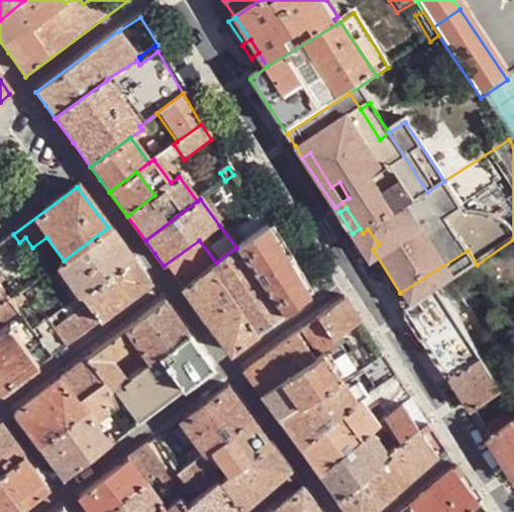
[(64,261),(55,268),(60,275),(70,289),(74,295),(77,299),(79,298),(131,259),(120,243),(108,227),(64,261)]
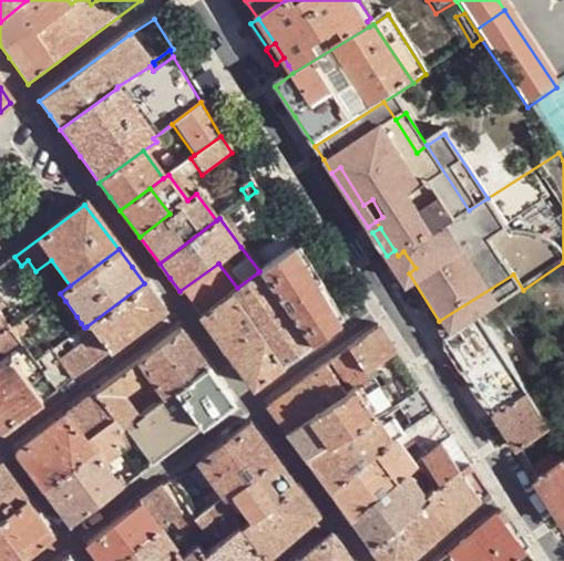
[(314,288),(290,249),(259,271),(258,272),(310,346),(337,326),(314,288)]
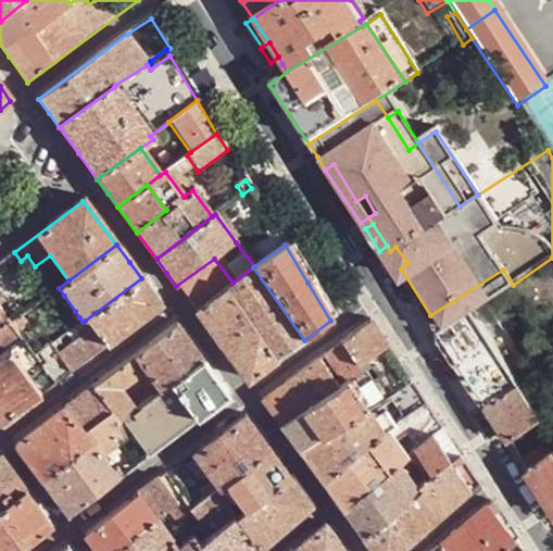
[(382,255),(436,338),(470,314),(479,309),(513,285),(503,270),(430,315),(401,268),(407,263),(396,247),(390,251),(382,255)]
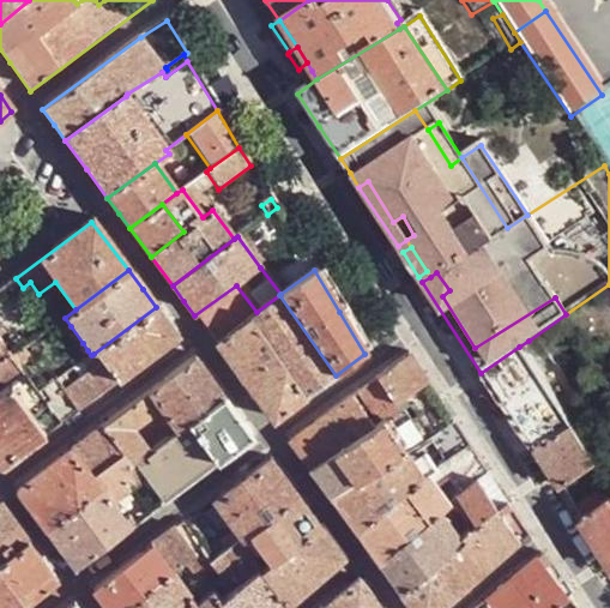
[(236,286),(194,315),(215,344),(248,318),(257,312),(236,286)]
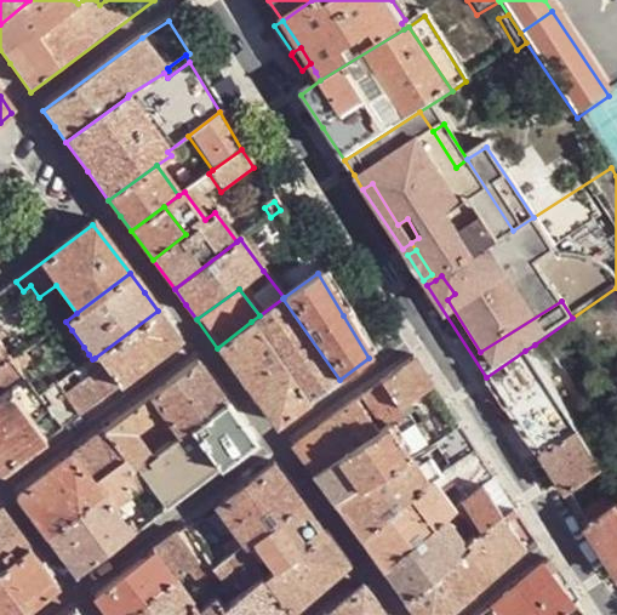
[(340,380),(283,299),(260,315),(251,322),(280,364),(309,403),(325,391),(340,380)]
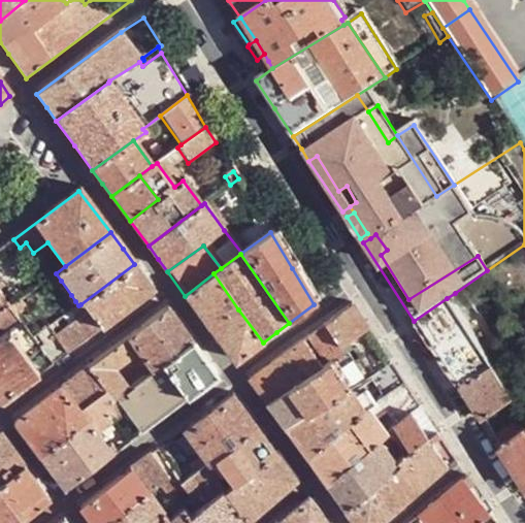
[(143,276),(134,264),(80,304),(87,313),(73,322),(59,333),(54,324),(47,329),(66,355),(153,290),(143,276)]
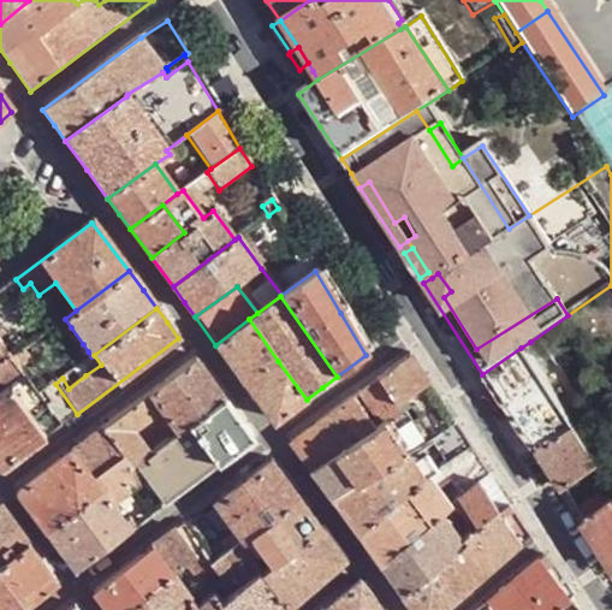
[(65,319),(58,325),(63,332),(71,327),(65,319)]
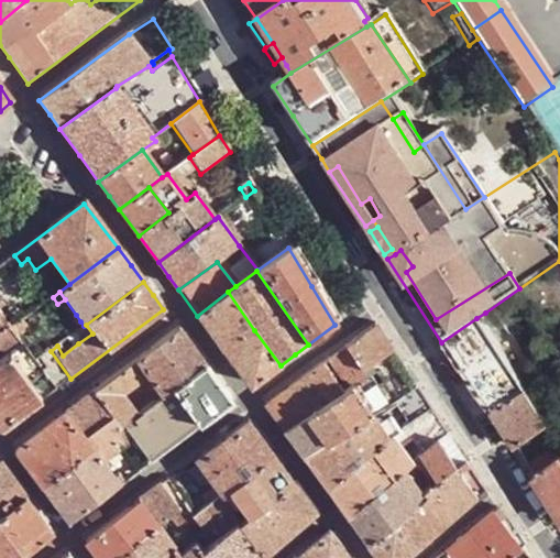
[(224,352),(254,330),(228,292),(197,316),(211,334),(224,352)]
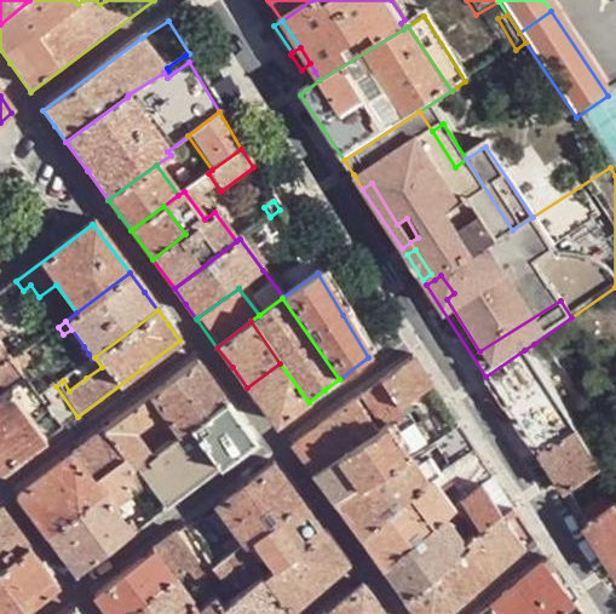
[(534,344),(524,350),(531,362),(541,355),(534,344)]
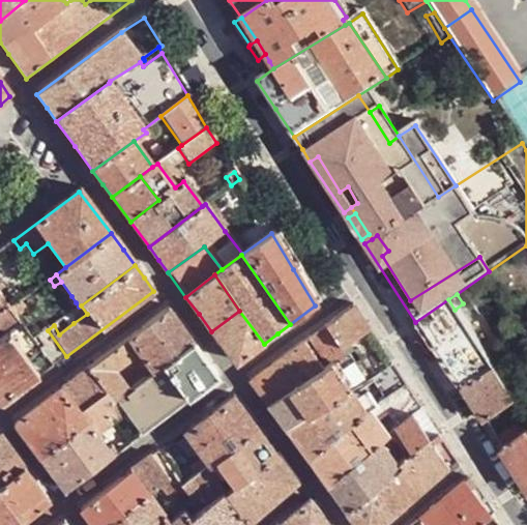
[(68,308),(76,302),(71,296),(64,300),(68,308)]
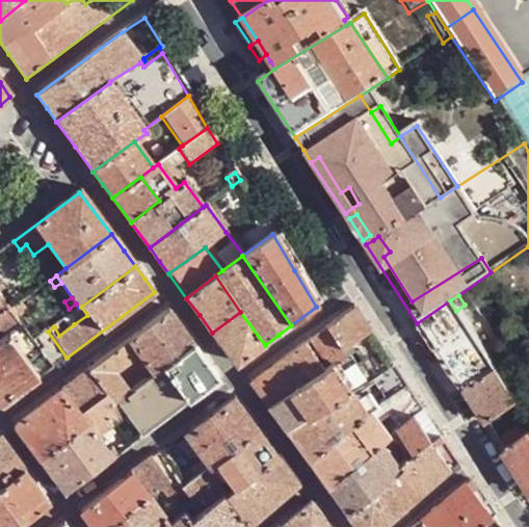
[(441,358),(464,392),(496,369),(490,360),(485,353),(456,311),(450,300),(417,323),(441,358)]
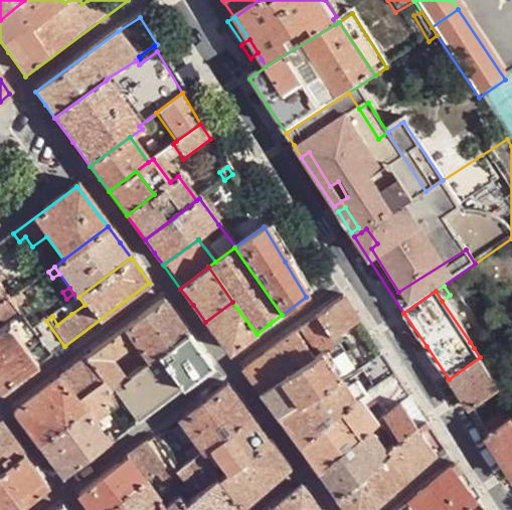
[(19,293),(8,301),(9,301),(14,308),(21,303),(22,298),(19,293)]
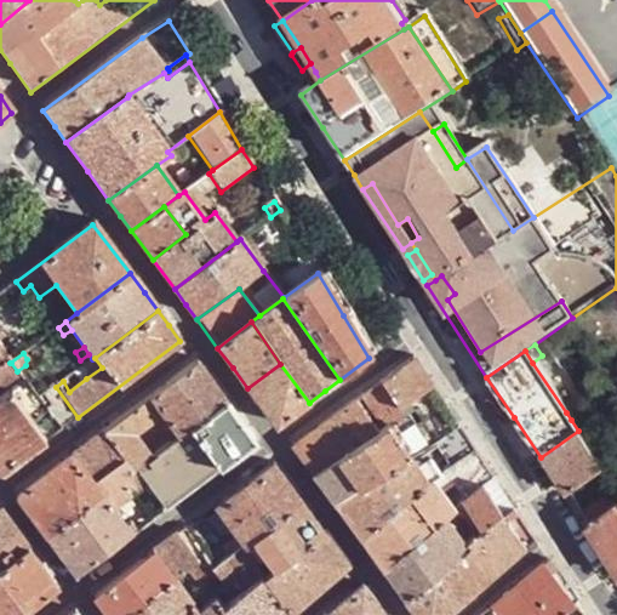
[(102,368),(95,358),(92,359),(80,369),(86,379),(102,368)]
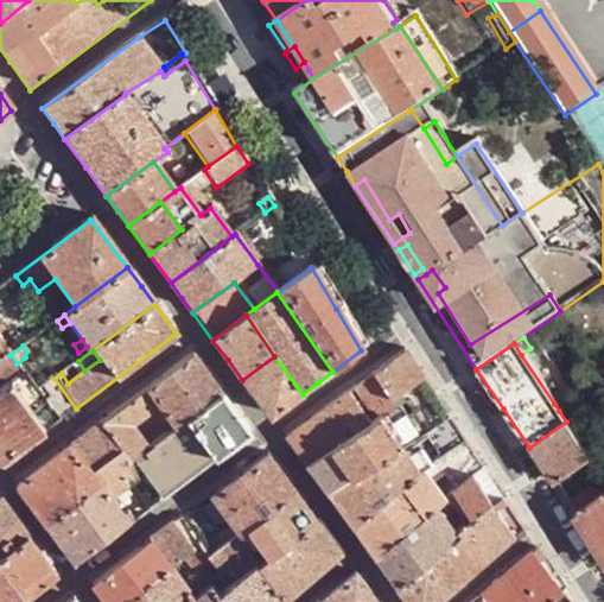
[(387,365),(372,376),(389,403),(423,382),(402,353),(387,365)]
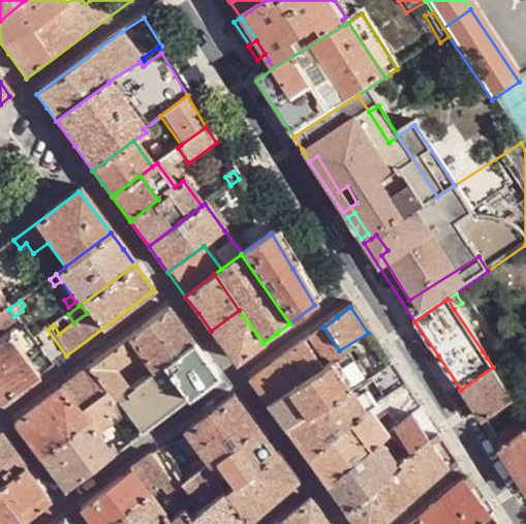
[(0,341),(22,326),(14,316),(9,309),(0,316),(0,341)]
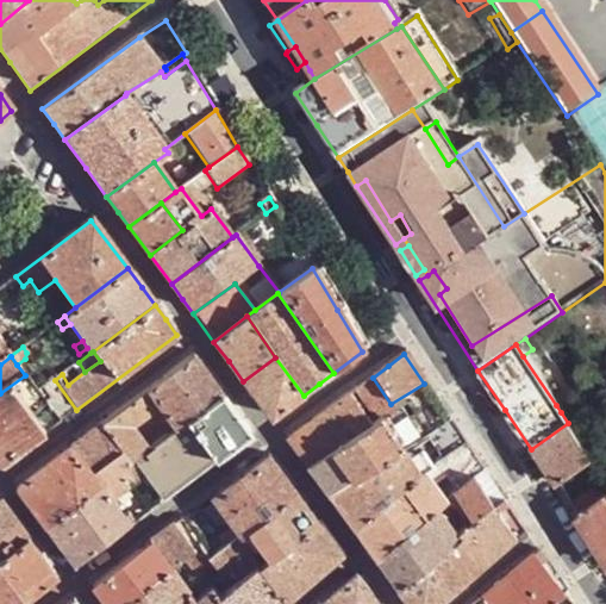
[(193,357),(100,427),(129,465),(135,461),(147,452),(130,430),(150,415),(157,410),(174,431),(186,423),(222,397),(207,377),(193,357)]
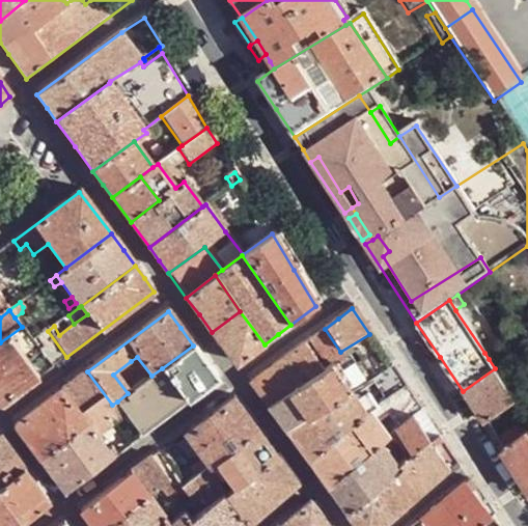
[(237,366),(265,344),(240,311),(212,332),(224,349),(237,366)]
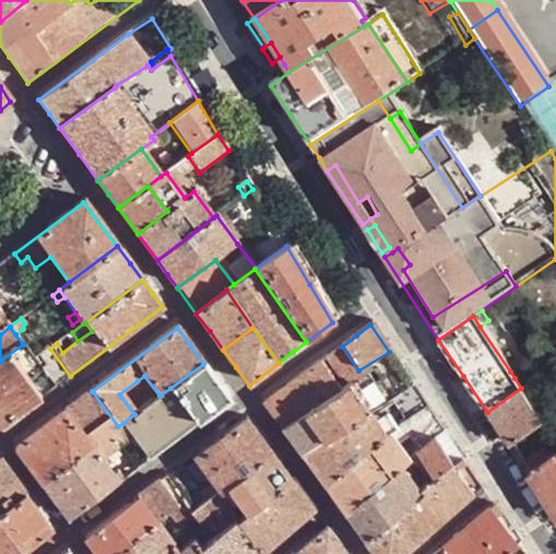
[(27,408),(54,388),(34,361),(23,344),(0,361),(0,427),(1,428),(27,408)]
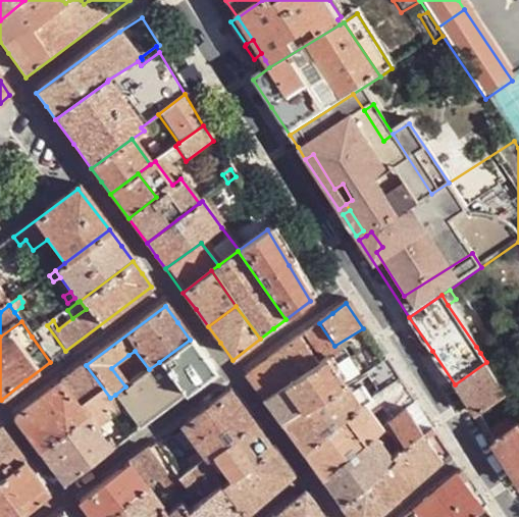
[(254,390),(262,401),(317,365),(322,362),(326,368),(342,357),(334,346),(319,323),(299,339),(245,377),(254,390)]
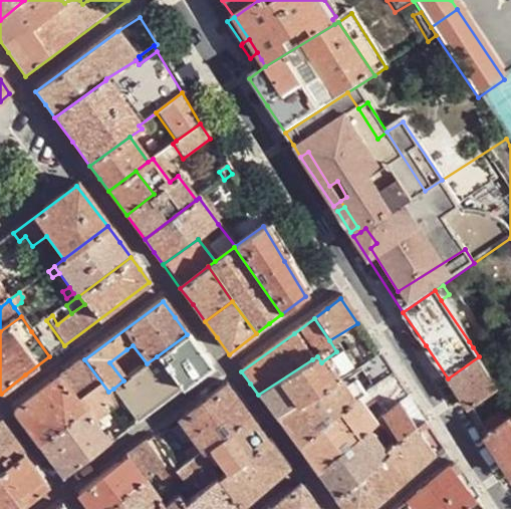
[(31,331),(49,356),(64,345),(46,320),(31,331)]
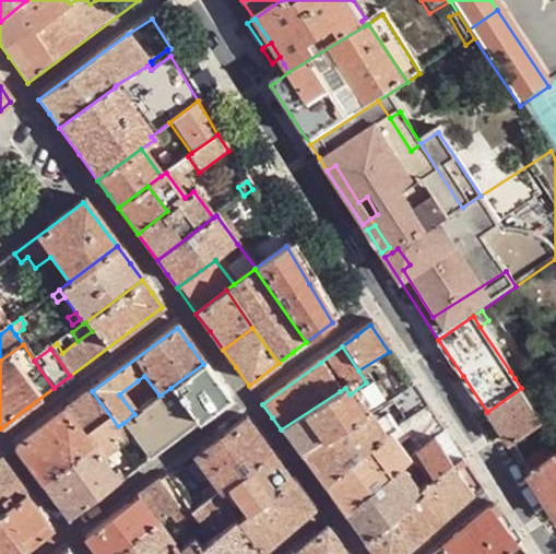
[(340,391),(281,429),(291,443),(300,456),(364,416),(366,415),(367,416),(412,386),(389,352),(358,370),(366,382),(350,395),(345,388),(340,391)]
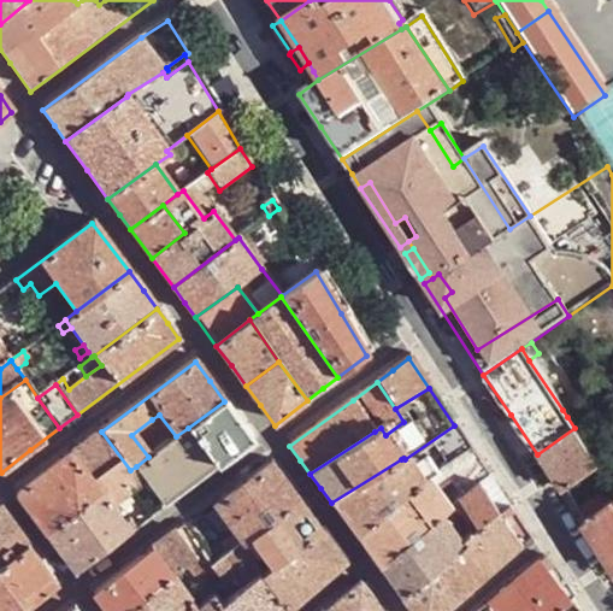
[(254,440),(224,401),(188,428),(218,468),(254,440)]
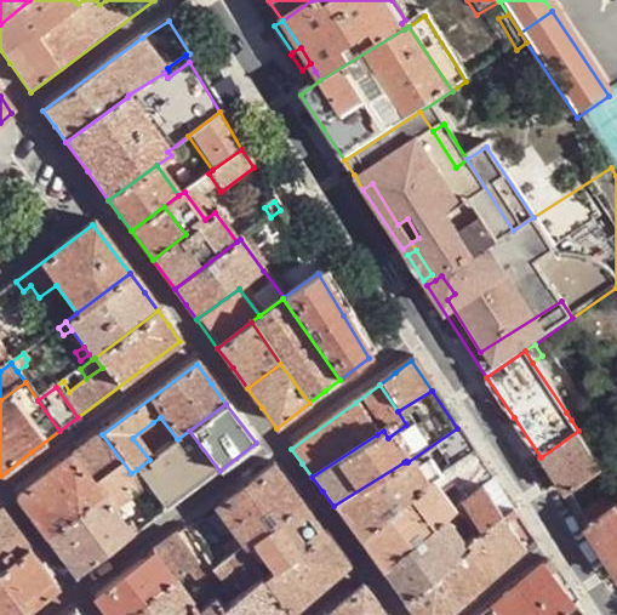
[(170,444),(177,439),(160,417),(153,422),(170,444)]
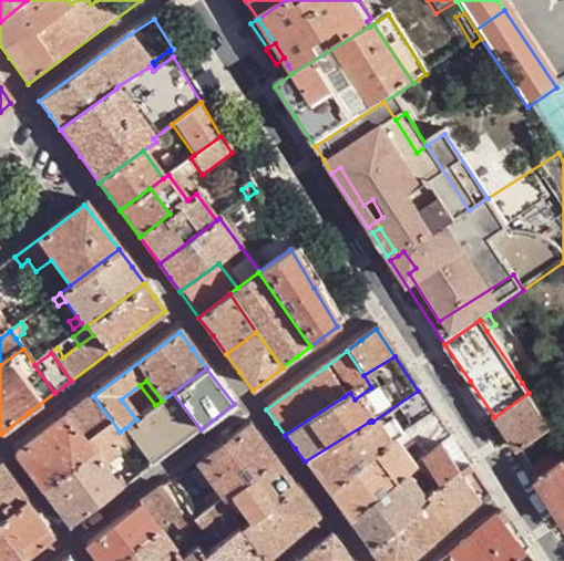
[(369,422),(305,461),(317,478),(329,495),(376,456),(396,442),(395,440),(400,437),(433,414),(418,391),(372,422),(371,421),(369,422)]
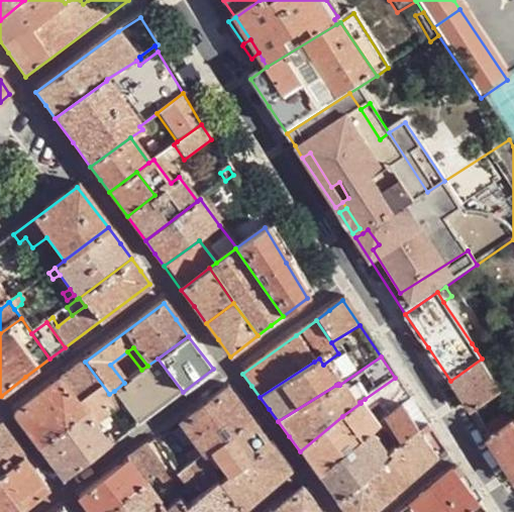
[(183,392),(158,359),(147,366),(141,370),(124,383),(114,391),(124,405),(138,424),(161,408),(183,392)]
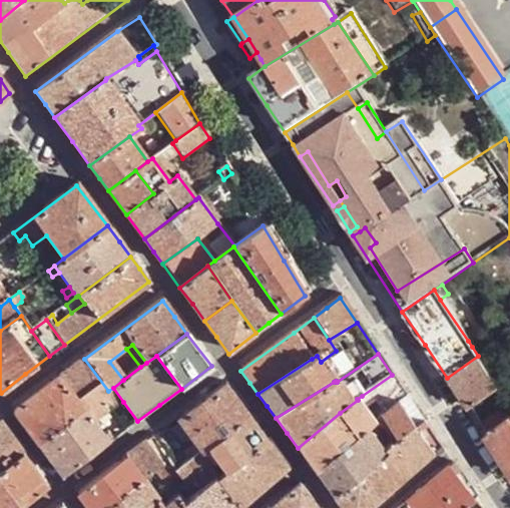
[(458,394),(469,411),(489,397),(499,388),(493,381),(478,356),(447,378),(458,394)]
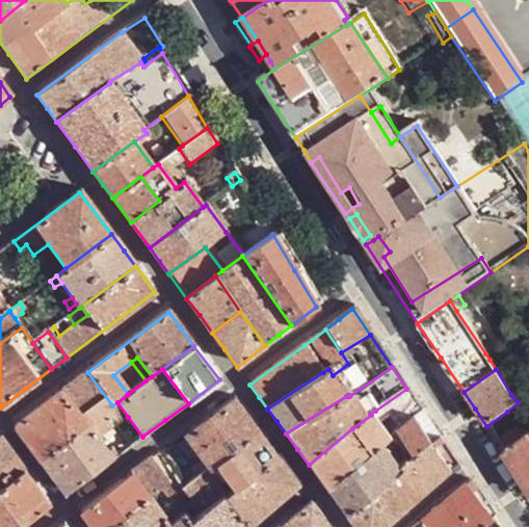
[(112,405),(87,372),(74,381),(60,391),(86,425),(104,412),(112,405)]
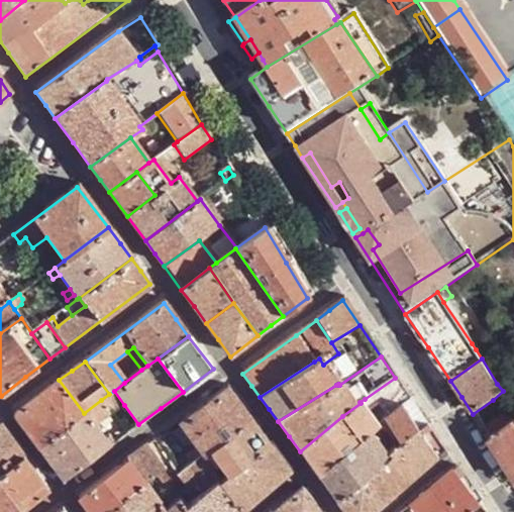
[(342,416),(300,451),(309,464),(318,476),(370,431),(377,424),(408,399),(395,378),(365,399),(360,402),(361,403),(342,416)]
